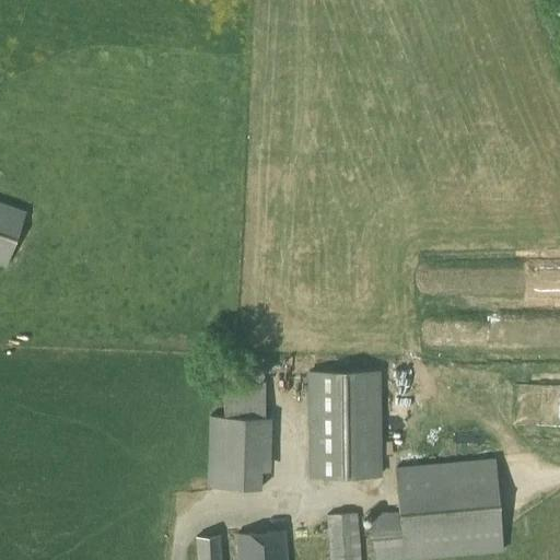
[(0,266),(4,268),(25,211),(0,201),(0,266)]
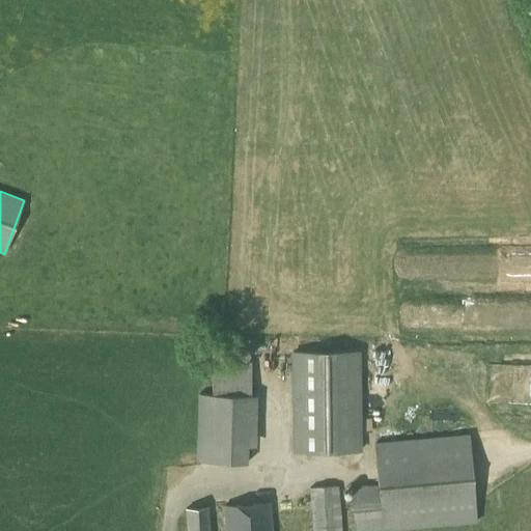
[(292,452),(361,451),(359,351),(290,352),(292,452)]
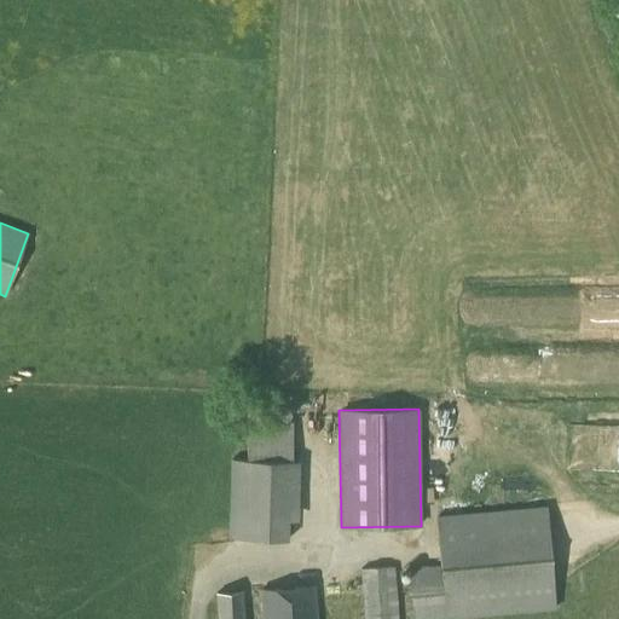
[(291,462),(291,421),(247,420),(247,460),(230,460),(229,538),(288,539),(288,521),(299,521),(300,462),(291,462)]
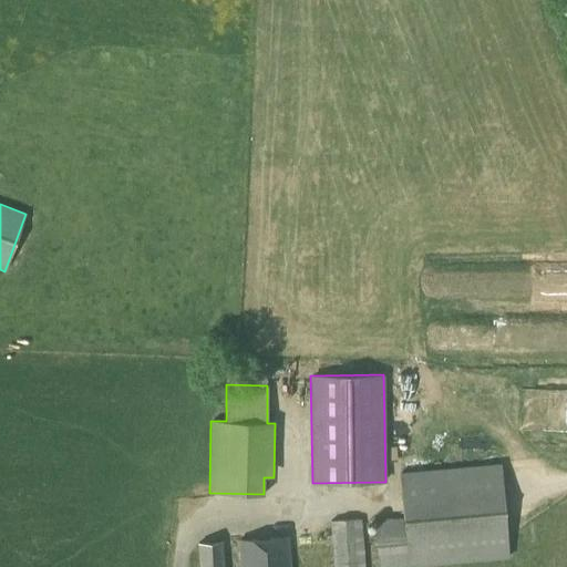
[(377,566),(413,566),(508,558),(501,463),(397,473),(401,517),(373,519),(377,566)]
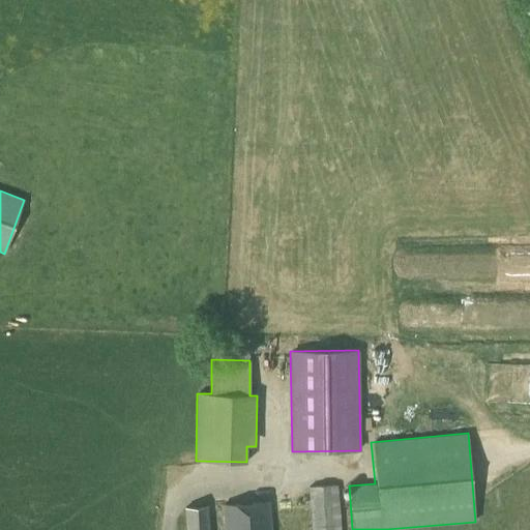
[(311,529),(341,529),(337,486),(307,488),(311,529)]
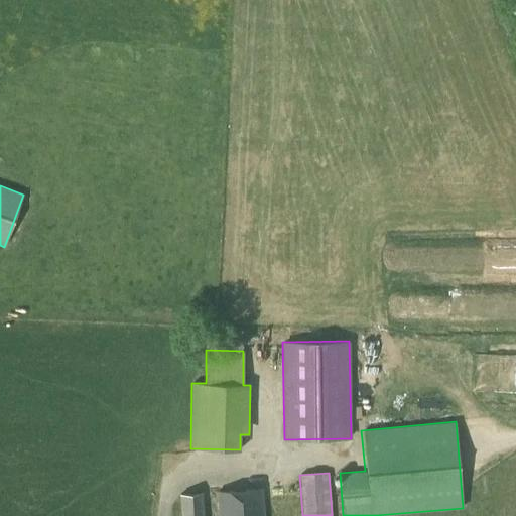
[(264,515),(262,490),(216,493),(217,515),(203,515),(202,494),(178,496),(179,515),(264,515)]
